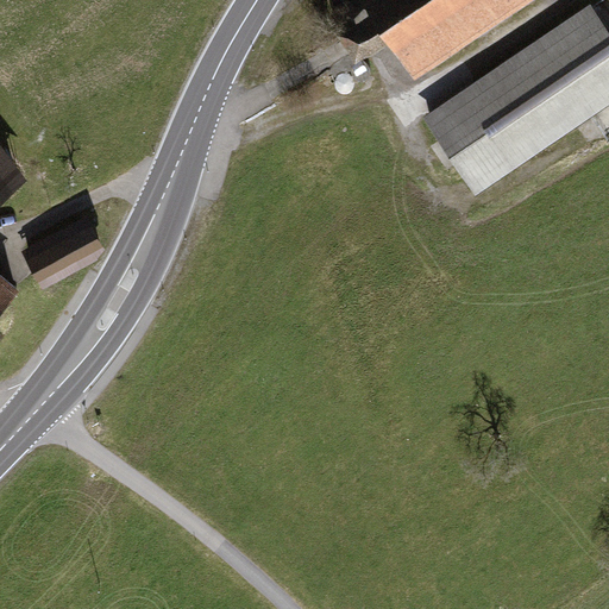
[(390,45),(410,77),(528,0),(359,0),(369,13),(334,33),(356,64),(390,45)]
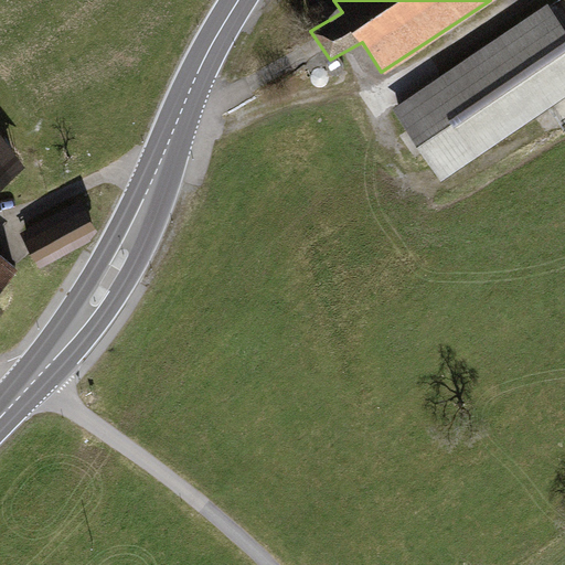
[(564,97),(564,29),(547,3),(392,112),(440,183),(564,97)]
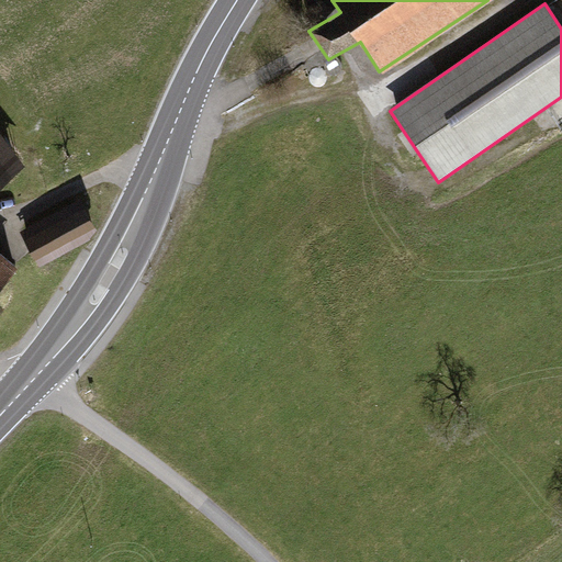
[(0,127),(0,184),(27,165),(0,127)]
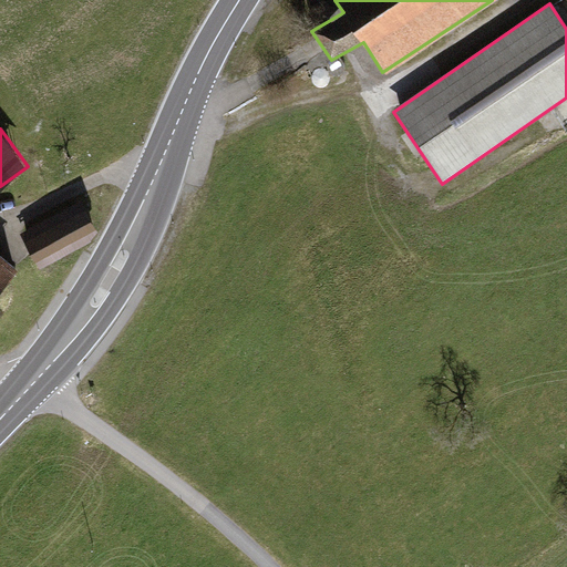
[(24,229),(21,235),(42,271),(93,243),(100,232),(82,199),(24,229)]
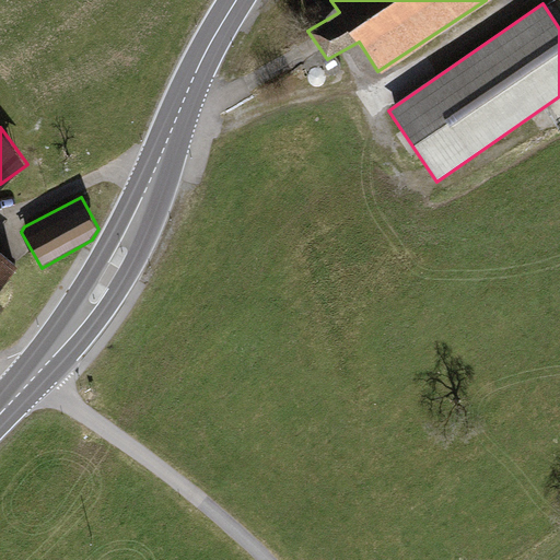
[(0,248),(0,288),(20,265),(0,248)]
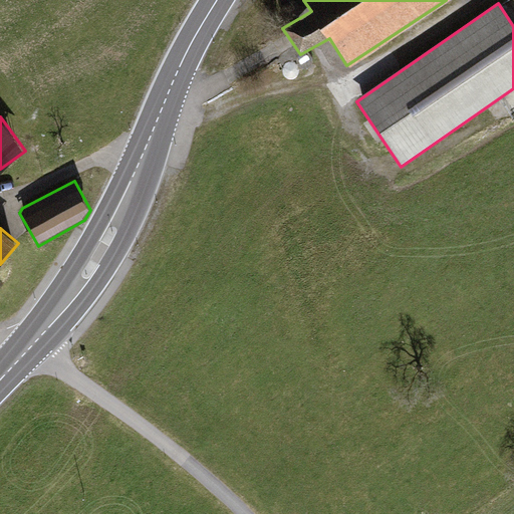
All buildings are outlined.
